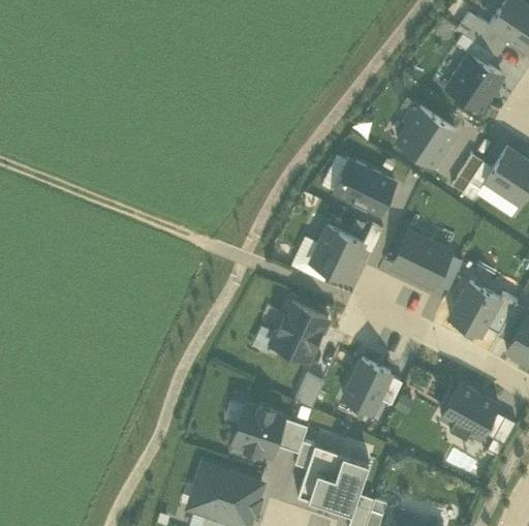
[(528,45),(528,8),(516,0),(504,0),(489,26),(508,39),(526,51),(528,45)]
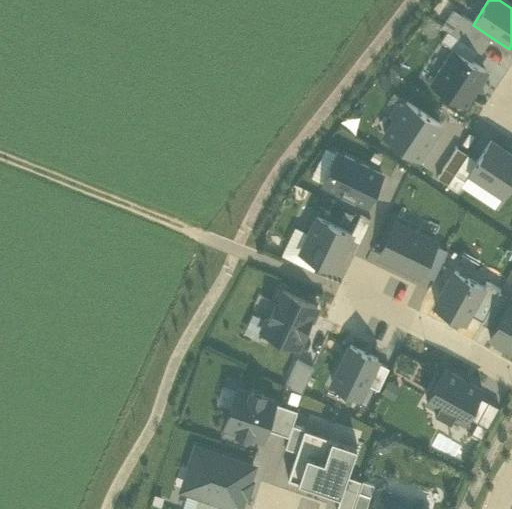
[(473,25),(463,18),(451,36),(457,40),(477,54),(481,56),(492,38),(473,25)]
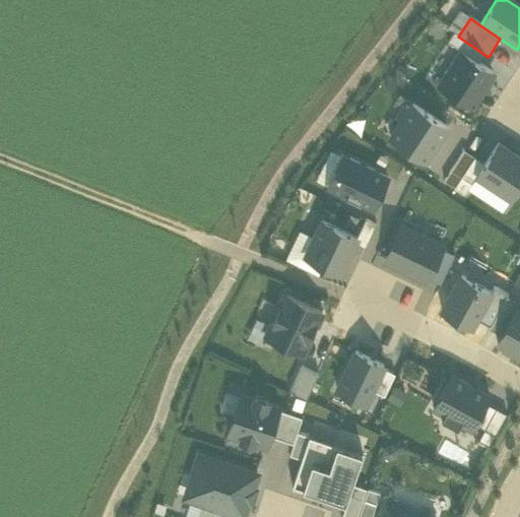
[(454,35),(448,45),(458,52),(464,41),(454,35)]
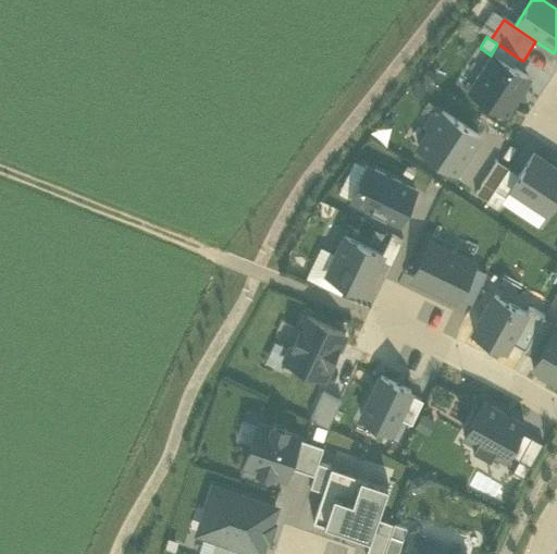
[(497,44),(491,56),(496,59),(512,70),(519,59),(497,44)]
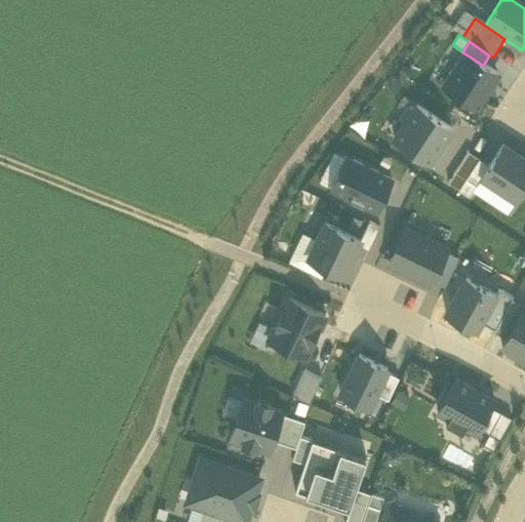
[(452,80),(444,91),(473,110),(496,75),(483,66),(468,55),(460,68),(456,65),(448,77),(452,80)]
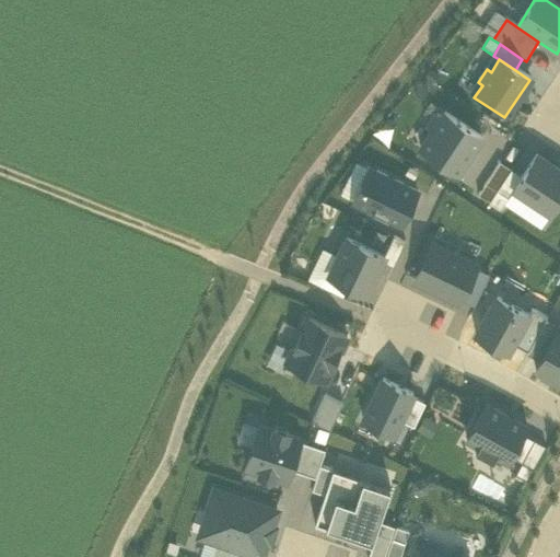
[(441,119),(436,116),(428,130),(432,134),(420,151),(456,176),(480,139),(444,114),(441,119)]
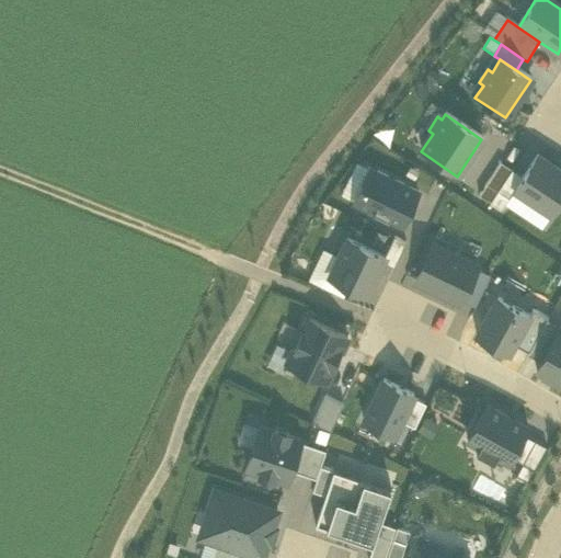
[(560,200),(560,173),(537,158),(523,180),(514,192),(551,216),(560,200)]
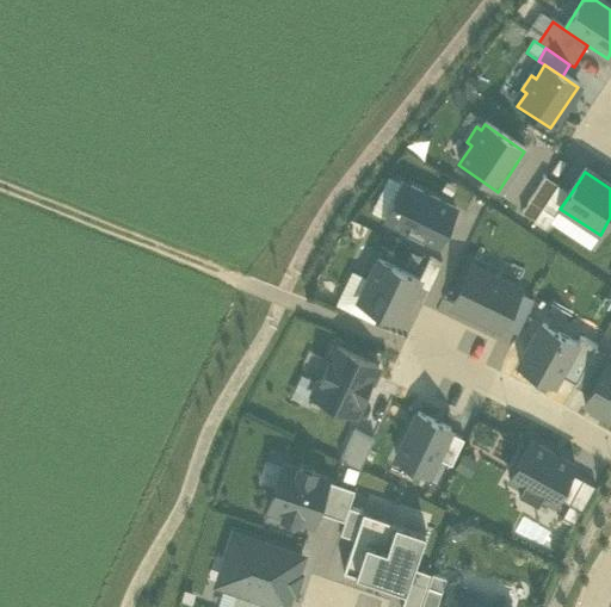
[(370,214),(386,222),(394,204),(392,203),(401,185),(388,179),(370,214)]
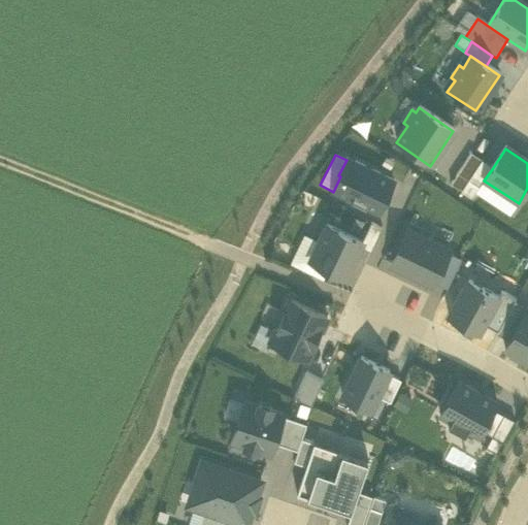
[(461,193),(482,162),(471,155),(451,186),(461,193)]
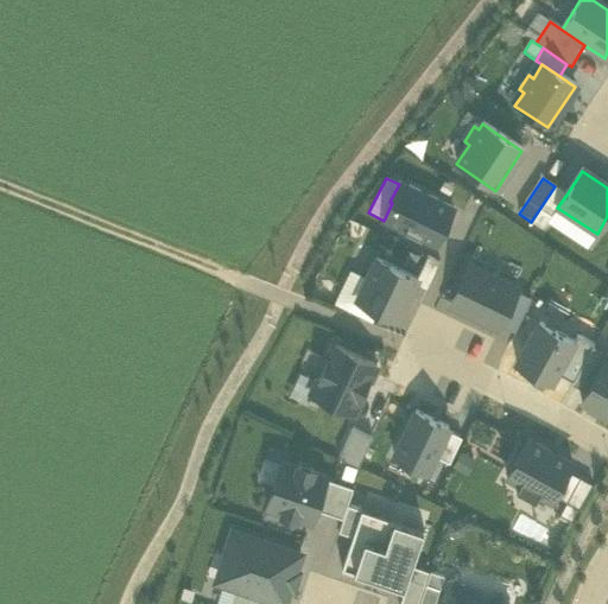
[(399,183),(399,184),(390,202),(392,203),(384,221),(404,230),(404,231),(419,240),(420,237),(435,245),(453,209),(399,183)]
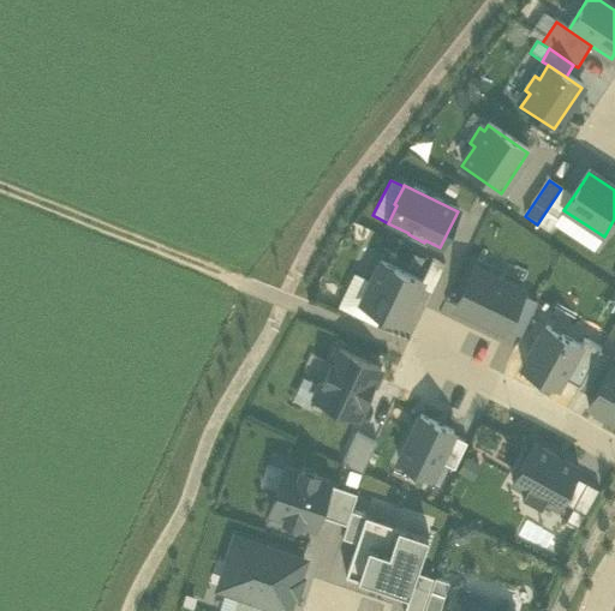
[(563,210),(573,197),(561,189),(537,225),(549,233),(563,210)]
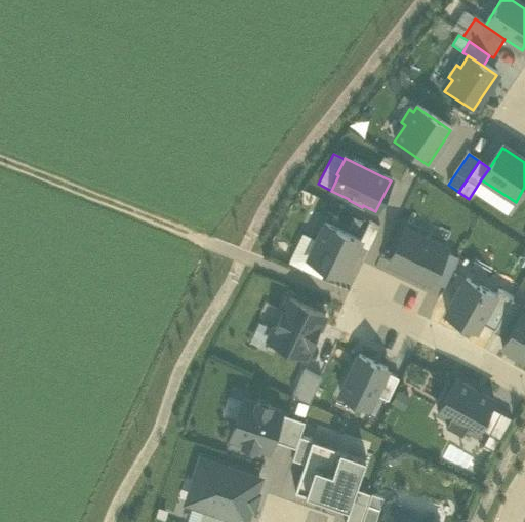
[(369,224),(360,242),(358,246),(369,251),(380,229),(369,224)]
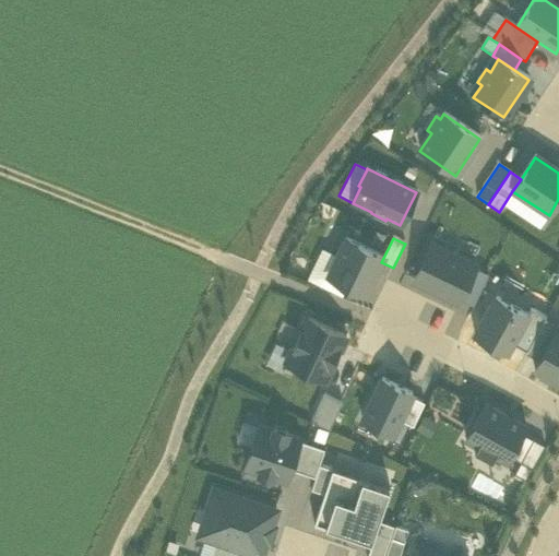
[(383,258),(346,240),(329,279),(365,296),(381,262),(383,258)]
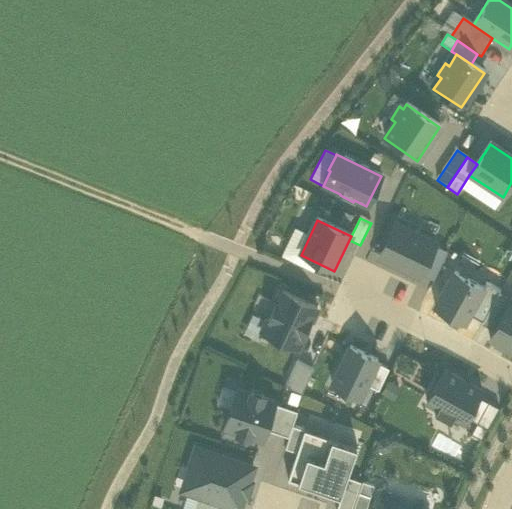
[(395,226),(380,258),(418,276),(419,275),(433,246),(433,244),(395,226)]
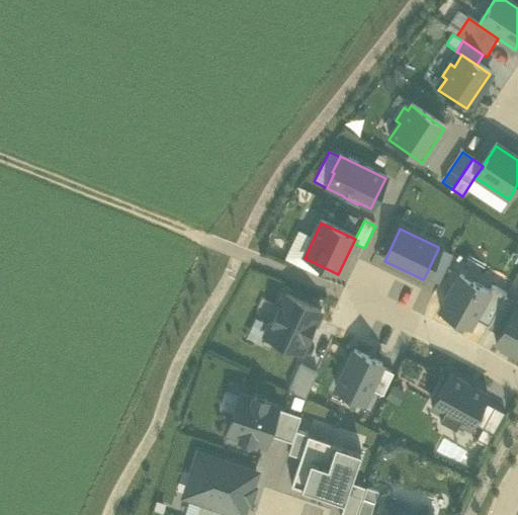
[(452,256),(438,249),(424,278),(438,285),(452,256)]
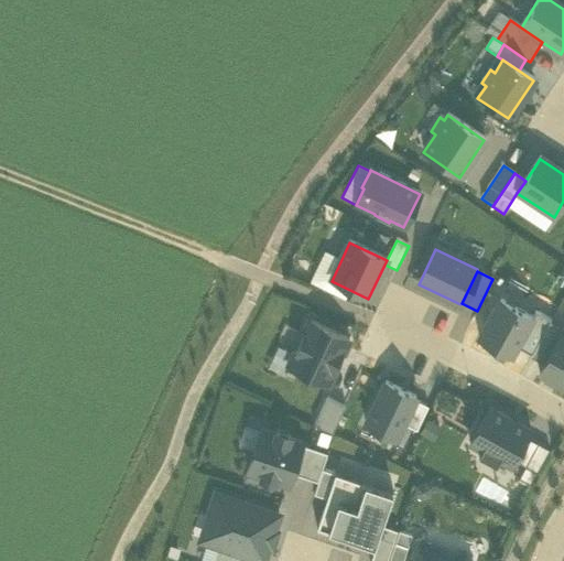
[(532,319),(500,301),(478,341),(510,358),(516,347),(532,319)]
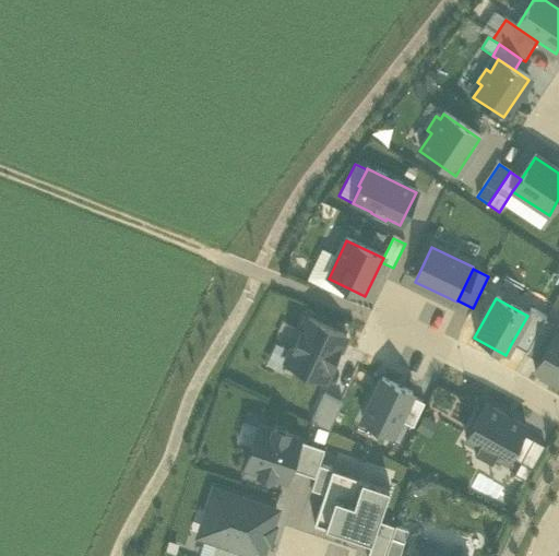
[(531,310),(527,316),(511,344),(526,354),(545,321),(546,319),(531,310)]
